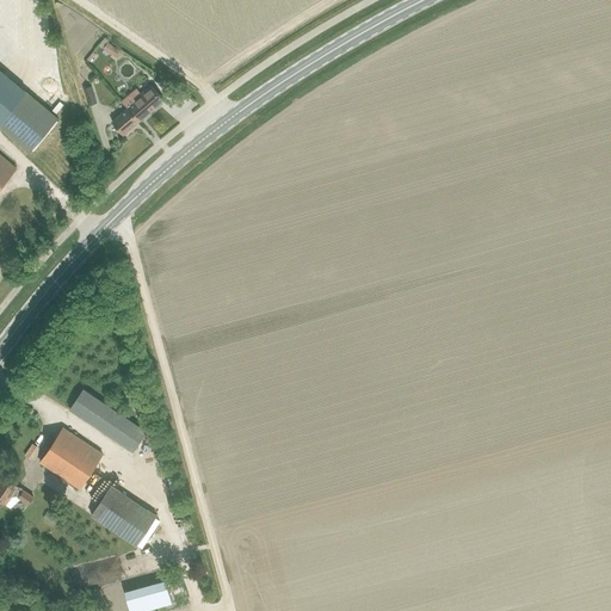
[(0,12),(0,14),(6,24),(11,22),(4,11),(0,12)]
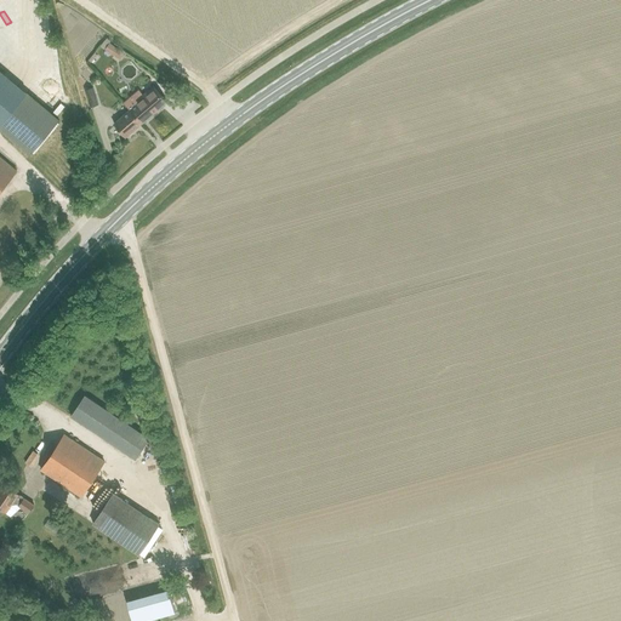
[(126,53),(109,43),(104,50),(121,61),(126,53)]
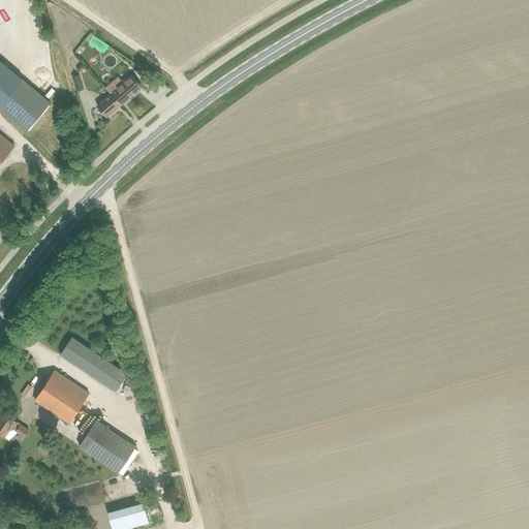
[(76,91),(83,89),(85,89),(80,73),(72,76),(76,91)]
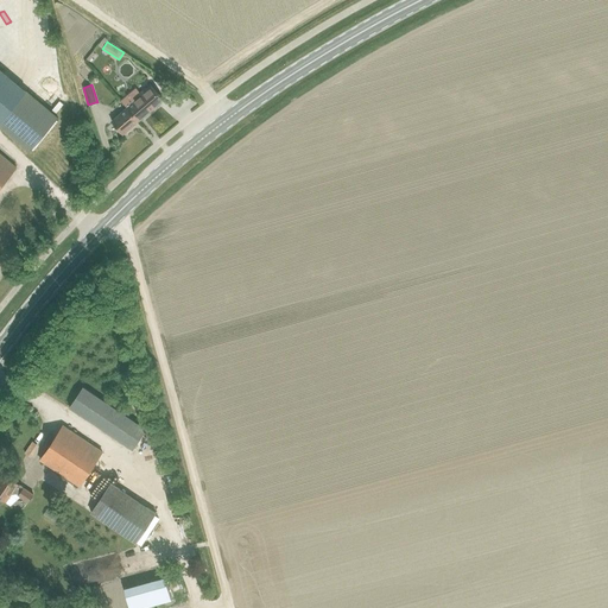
[(143,95),(127,108),(137,120),(163,100),(150,84),(140,93),(143,95)]
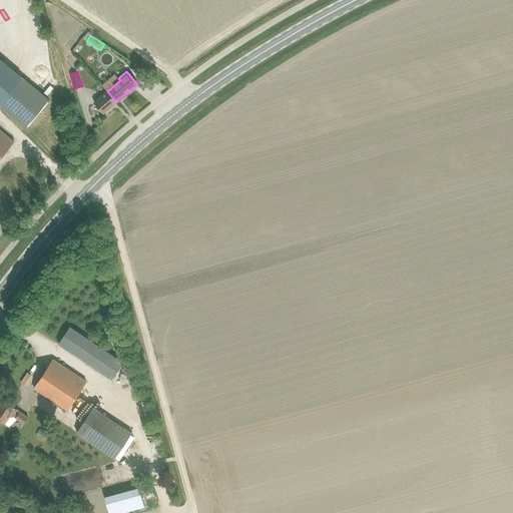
[(0,105),(24,126),(48,99),(23,78),(0,104),(0,105)]
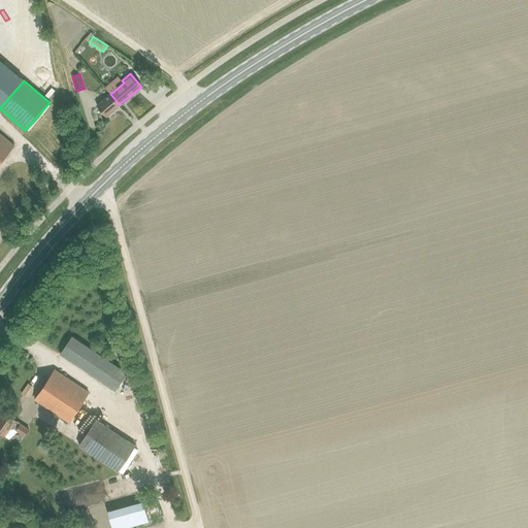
[(105,116),(119,104),(110,94),(96,105),(105,116)]
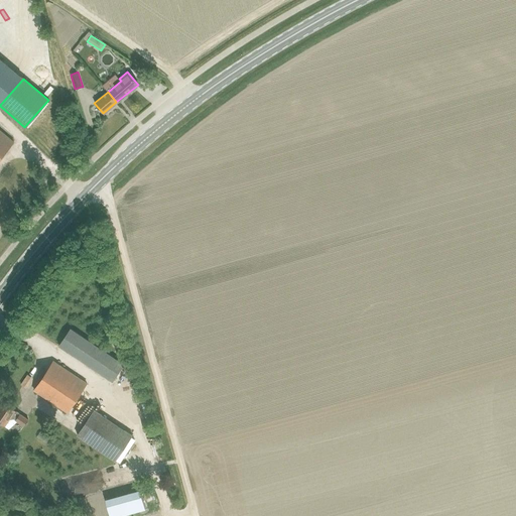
[(43,117),(31,129),(34,132),(46,121),(43,117)]
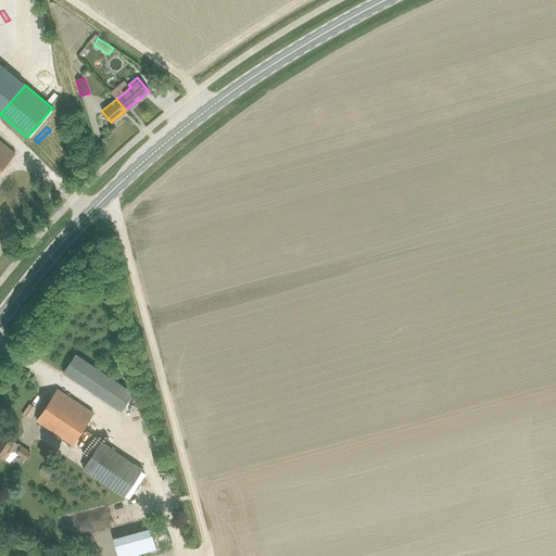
[(0,169),(14,153),(0,140),(0,169)]
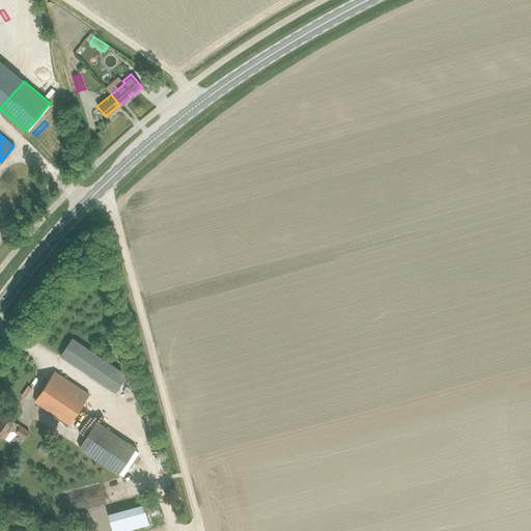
[(116,393),(128,375),(72,338),(60,356),(116,393)]
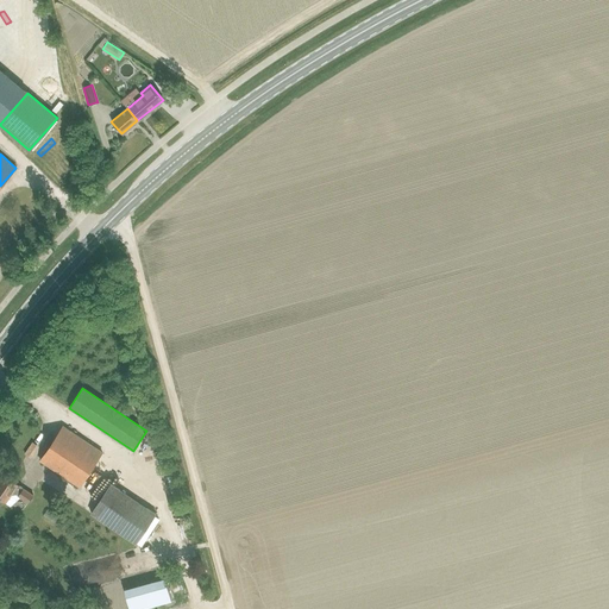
[(80,488),(102,453),(63,426),(39,462),(80,488)]
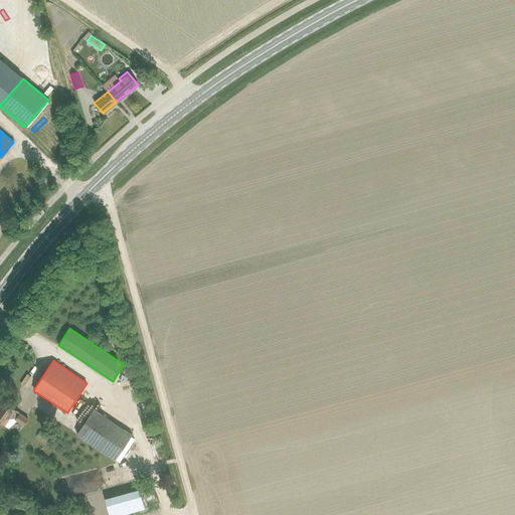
[(9,418),(14,418),(24,424),(28,418),(20,413),(19,414),(15,410),(2,401),(0,404),(0,426),(1,426),(3,423),(5,425),(9,418)]
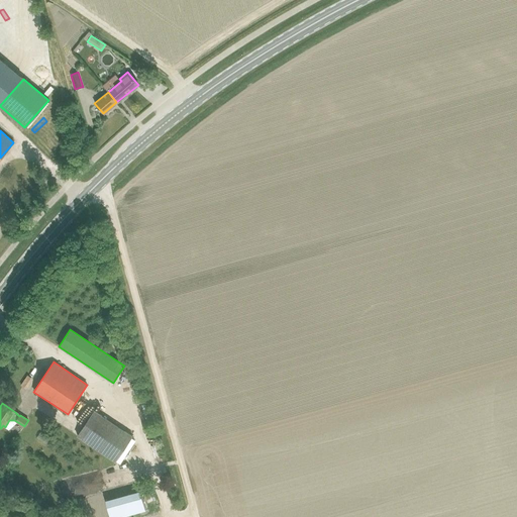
[(94,410),(77,436),(116,461),(133,436),(94,410)]
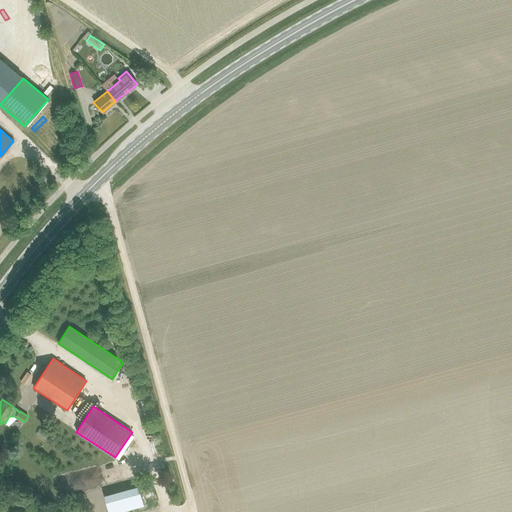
[(146,498),(151,497),(148,481),(142,483),(146,498)]
